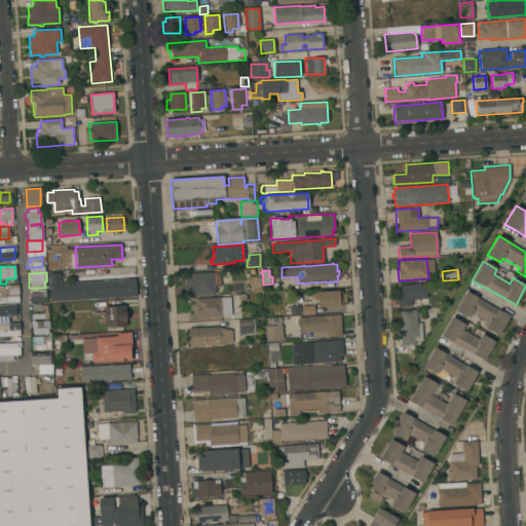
[(213,272),(220,272),(221,287),(214,288),(214,294),(186,296),(185,273),(213,272)]
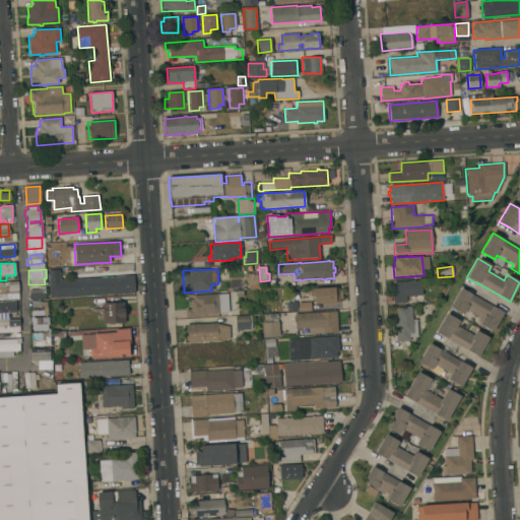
[(134,293),(49,299),(48,271),(59,270),(59,280),(133,275),(134,293)]
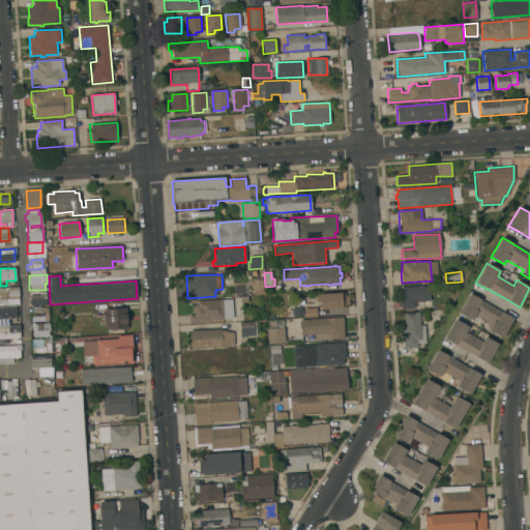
[(253,280),(263,281),(262,289),(254,292),(249,286),(252,284),(253,280)]
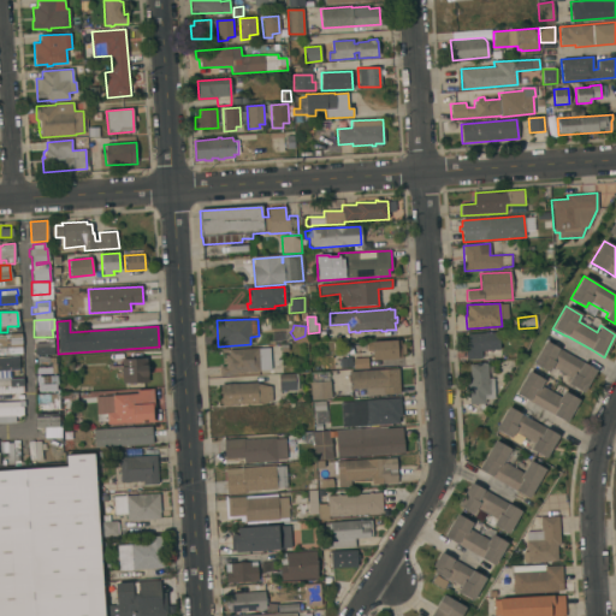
[(499,350),(481,351),(481,357),(466,359),(465,335),(498,332),(499,350)]
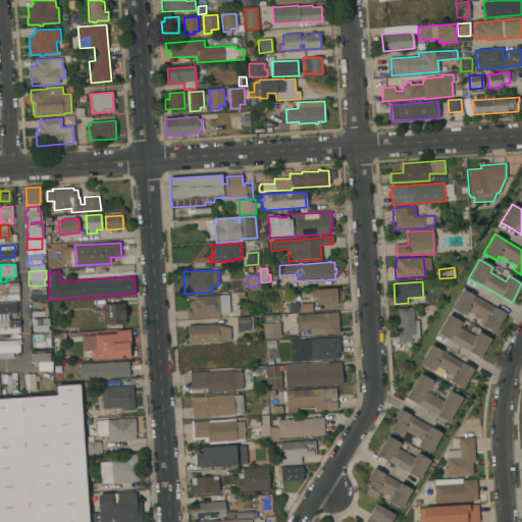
[(18,300),(0,301),(0,283),(17,282),(18,300)]
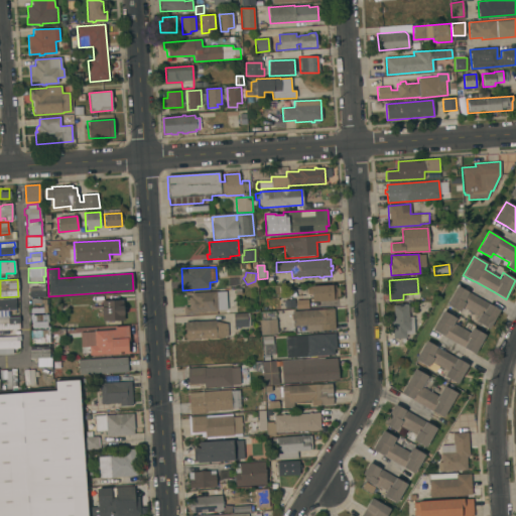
[(335,285),(335,288),(339,288),(340,296),(336,297),(336,301),(312,302),(311,294),(307,294),(306,287),(335,285)]
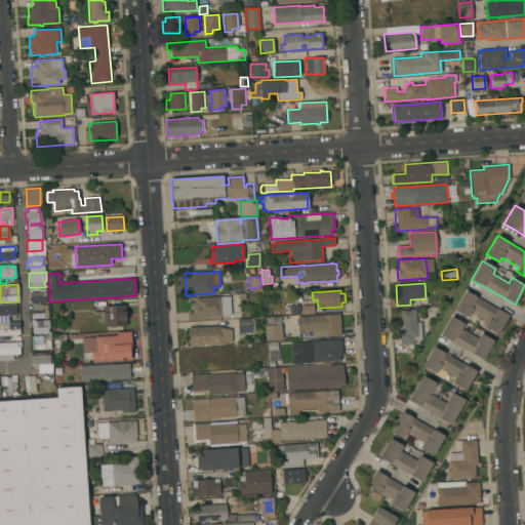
[(45,291),(46,303),(30,303),(29,292),(45,291)]
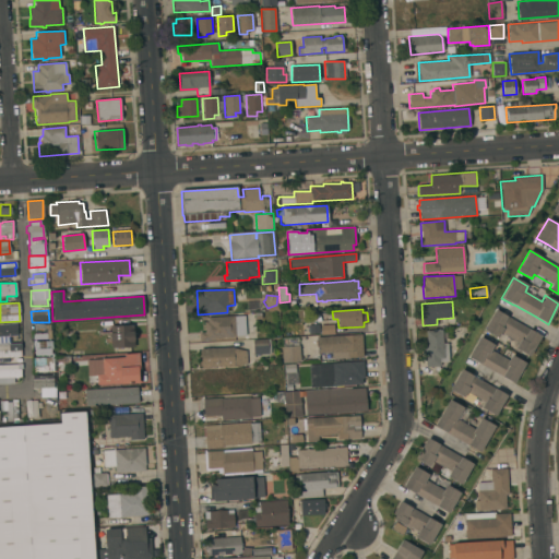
[(530,356),(514,348),(518,343),(501,333),(498,339),(483,330),(495,310),(540,336),(530,356)]
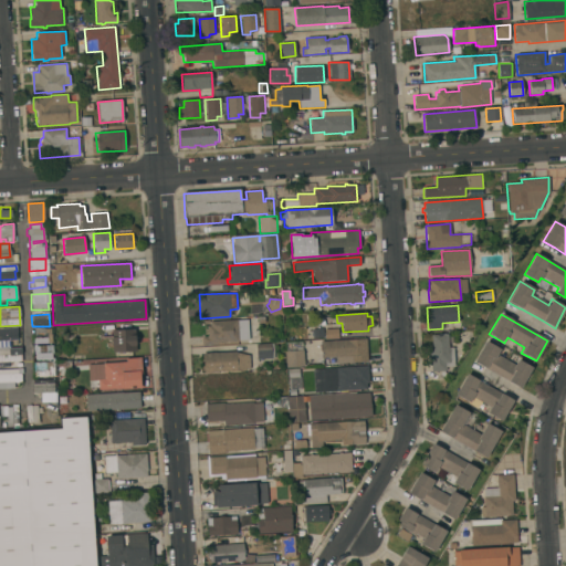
[(248,339),(238,341),(238,342),(217,343),(217,345),(201,346),(201,337),(207,337),(206,326),(209,326),(209,322),(248,320),(248,339)]
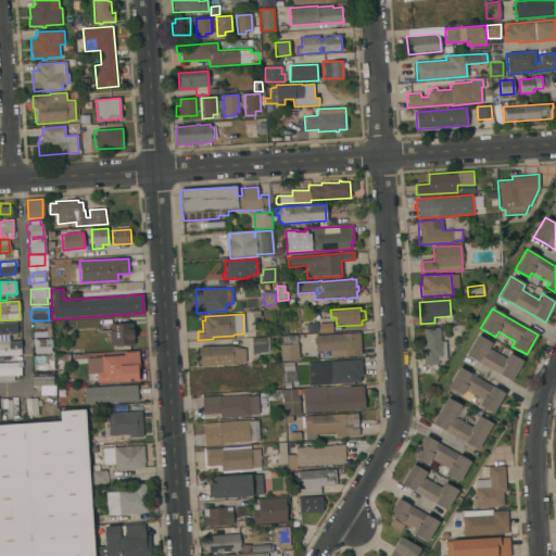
[(16,327),(15,327),(16,339),(11,340),(11,335),(9,335),(10,341),(0,341),(0,323),(16,321),(16,327)]
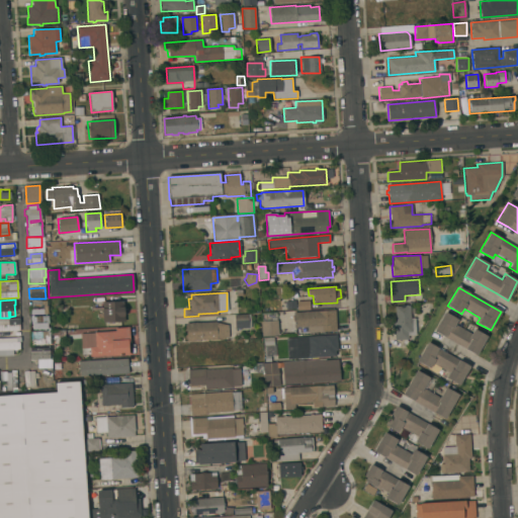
[(31,315),(30,300),(40,300),(47,300),(48,314),(31,315)]
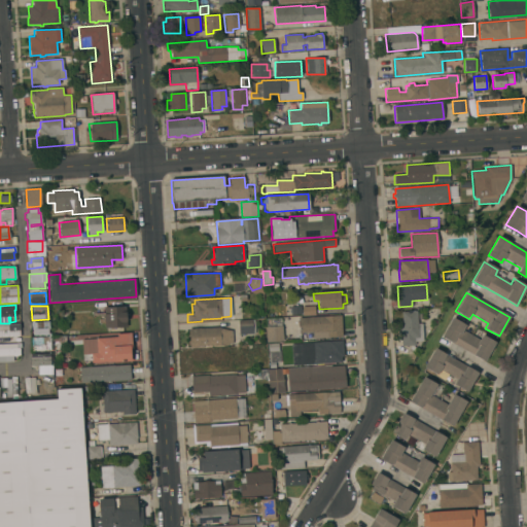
[(314,306),(315,315),(303,315),(302,307),(314,306)]
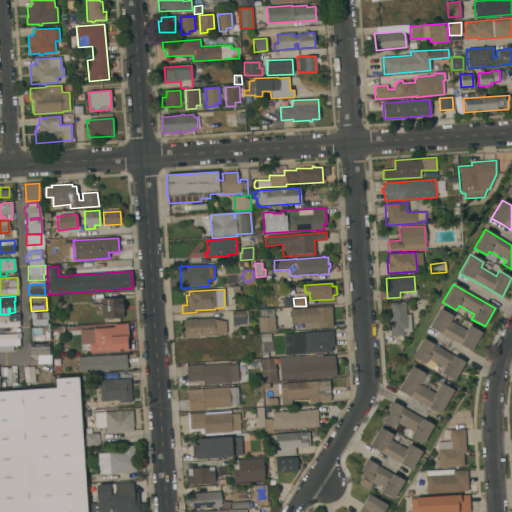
[(122,318),(101,319),(101,314),(96,314),(96,310),(100,310),(100,298),(122,298),(122,318)]
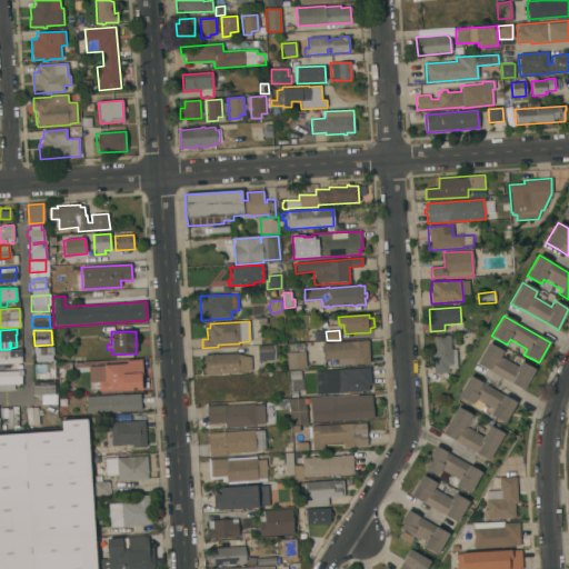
[(432,337),(450,336),(450,339),(457,339),(457,346),(450,346),(451,349),(456,349),(457,369),(448,369),(448,372),(432,373),(431,353),(433,353),(432,337)]
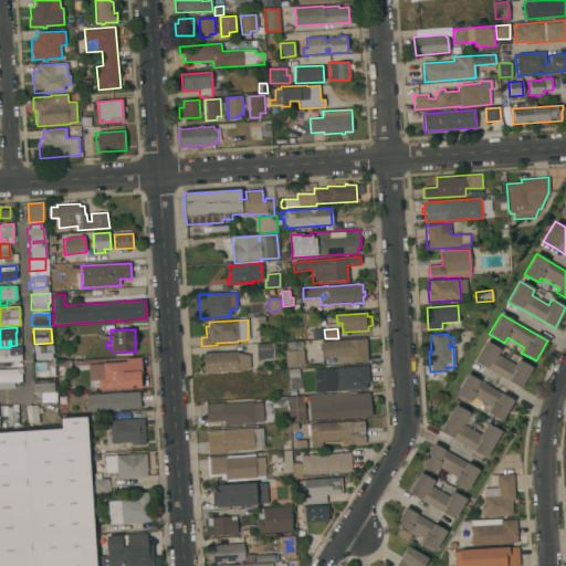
[(336,357),(322,358),(321,342),(366,338),(367,362),(336,364),(336,357)]
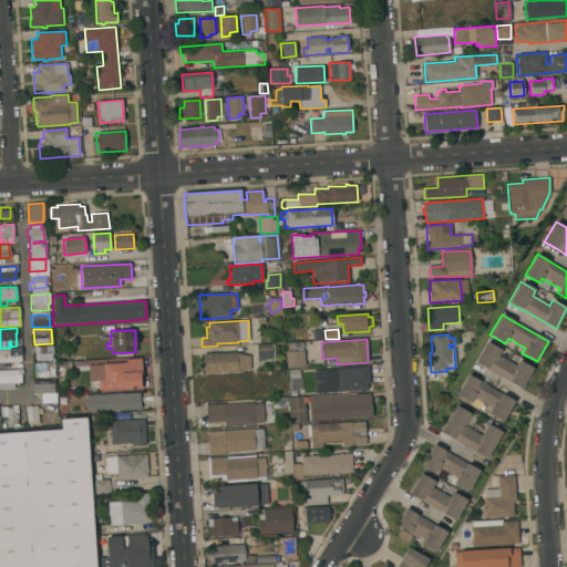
[(501,350),(497,356),(515,366),(518,360),(533,369),(521,389),(474,362),(486,341),(501,350)]
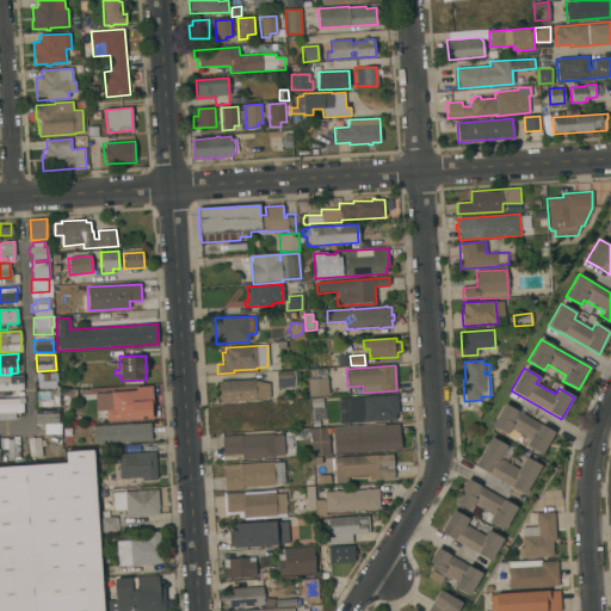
[(295,371),(296,387),(277,388),(276,372),(295,371)]
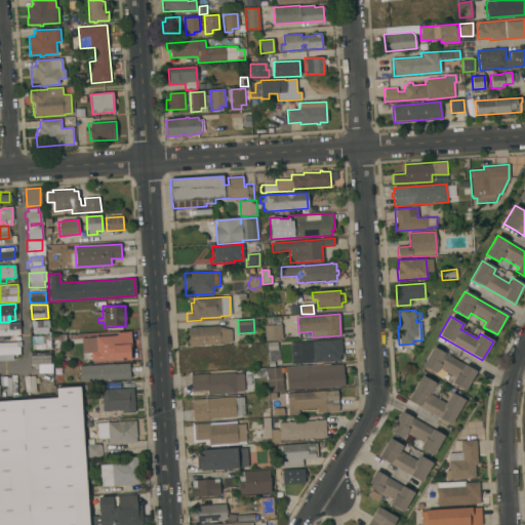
[(34,329),(33,321),(43,320),(43,328),(34,329)]
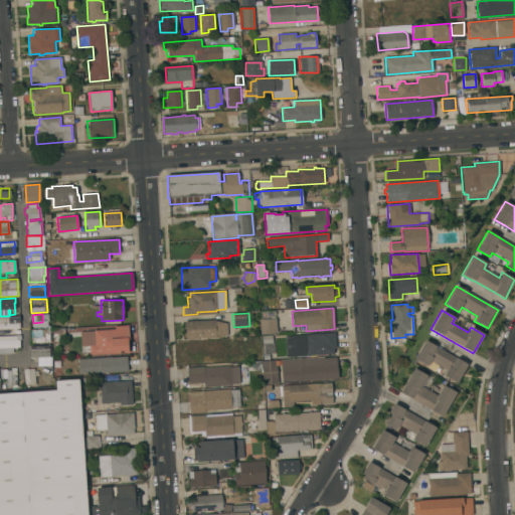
[(0,330),(0,319),(8,319),(8,318),(18,317),(18,323),(19,323),(20,329),(0,330)]
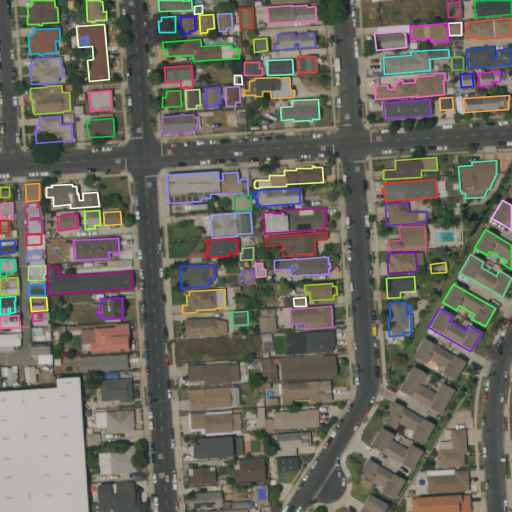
[(275,332),(259,332),(258,317),(274,317),(275,332)]
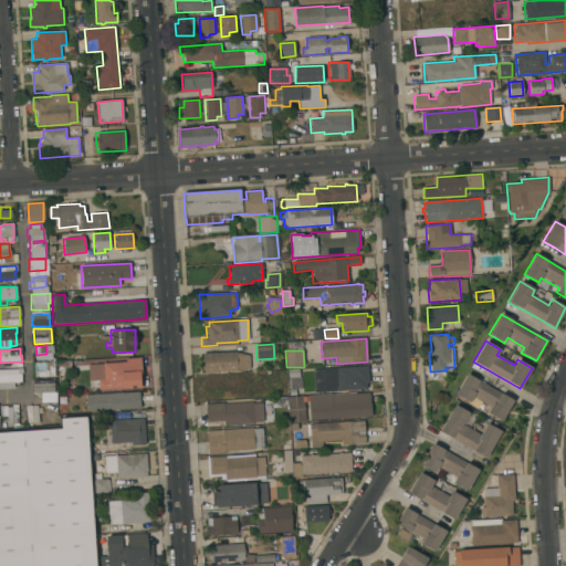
[(250,369),(210,371),(210,373),(203,374),(202,354),(236,352),(236,353),(249,355),(250,369)]
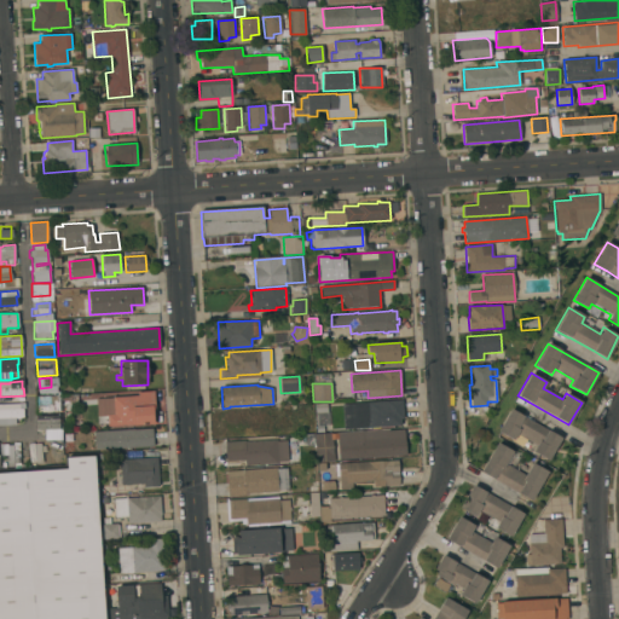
[(156,424),(151,424),(108,427),(108,424),(98,424),(96,399),(113,398),(138,395),(137,393),(154,392),(156,424)]
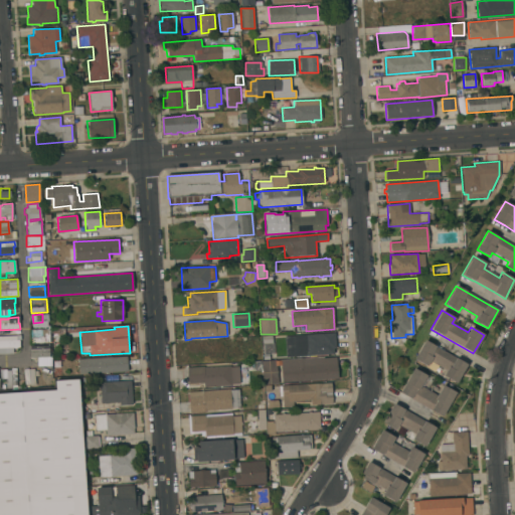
[(48,342),(30,343),(30,335),(32,335),(32,330),(48,329),(48,342)]
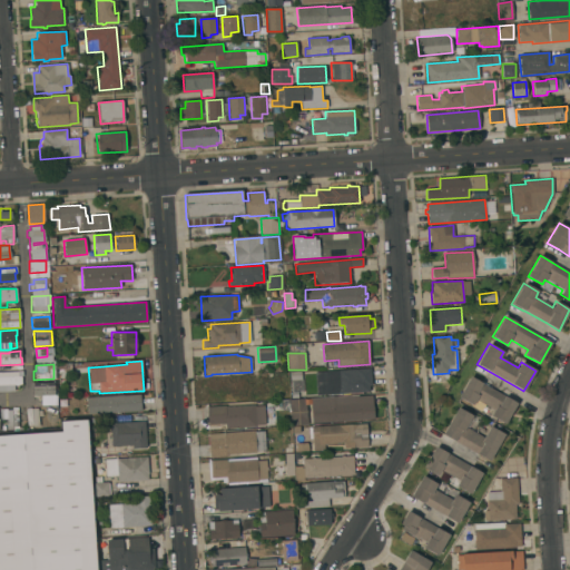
[(316,396),(315,372),(371,369),(372,386),(369,386),(370,393),(316,396)]
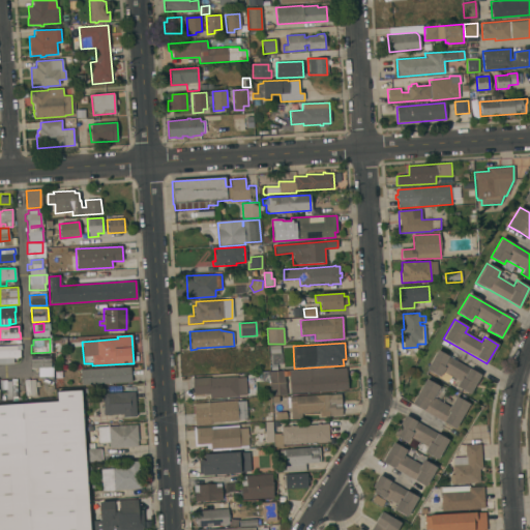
[(0,358),(0,346),(17,346),(17,351),(20,350),(20,358),(0,358)]
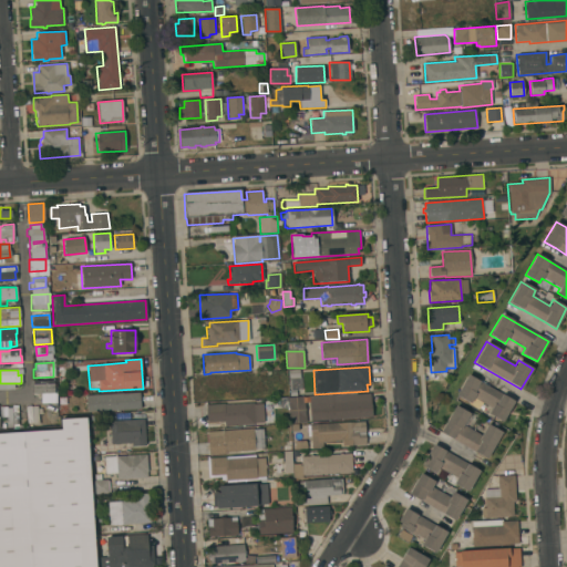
[(300,378),(301,390),(296,391),(297,397),(289,397),(288,371),(299,370),(300,378)]
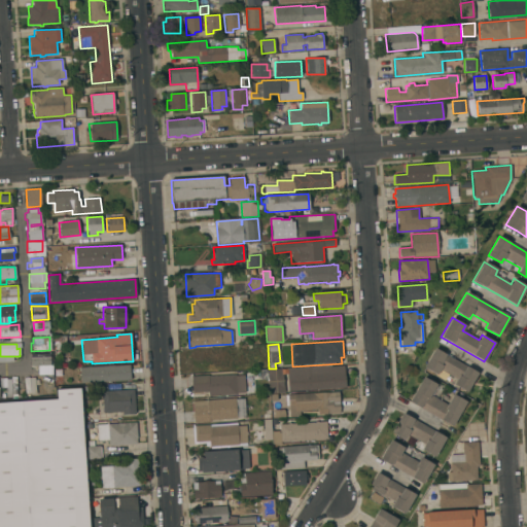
[(434,348),(478,373),(467,392),(453,384),(456,380),(440,371),(437,375),(423,367),(434,348)]
